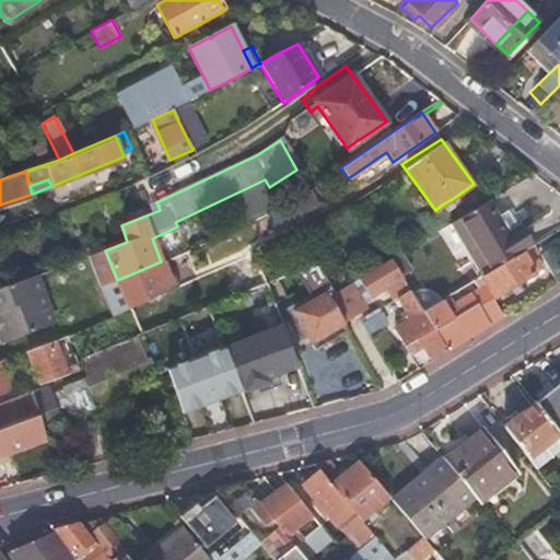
[(307,189),(291,200),(302,216),(322,201),(322,200),(314,201),(307,189)]
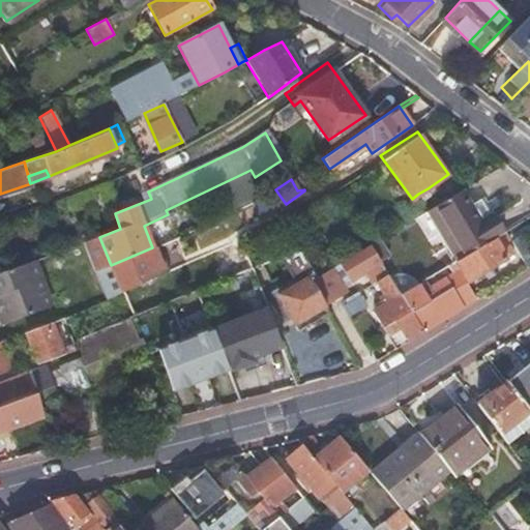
[(431,194),(428,188),(418,194),(422,199),(431,194)]
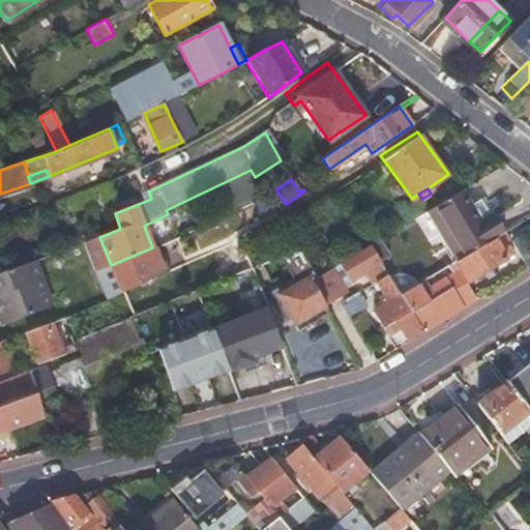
[(287,214),(289,214),(275,189),(240,207),(252,232),(287,214)]
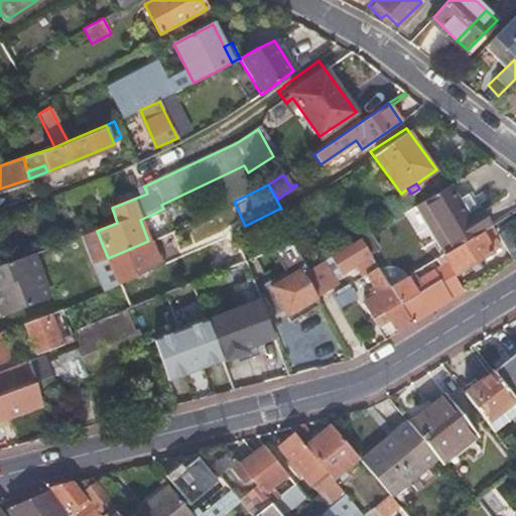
[(415,206),(444,254),(452,249),(489,227),(479,209),(466,216),(447,185),(422,201),(415,206)]
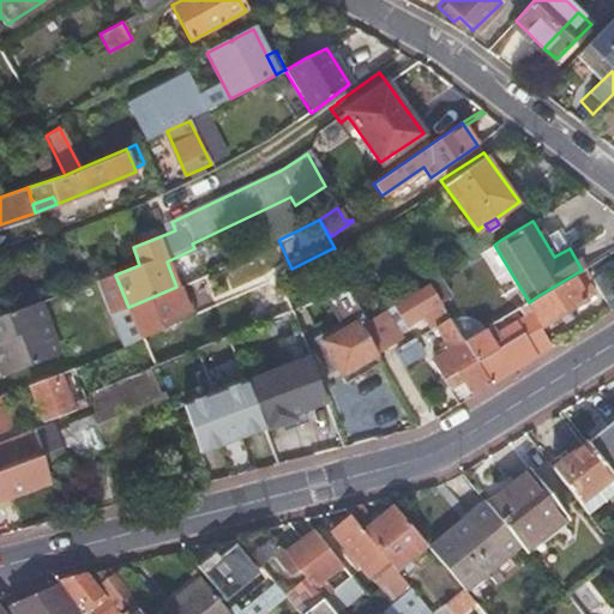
[(591,278),(611,311),(613,308),(613,276),(609,268),(591,278)]
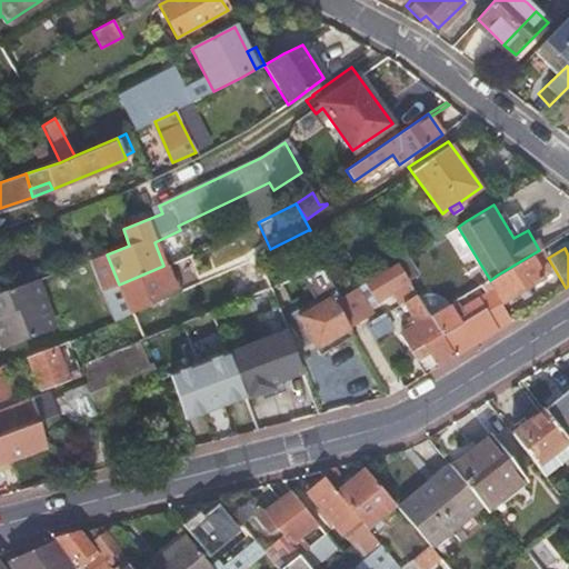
[(490,280),(488,280),(501,301),(550,272),(542,260),(546,259),(540,249),(539,250),(498,275),(490,280)]
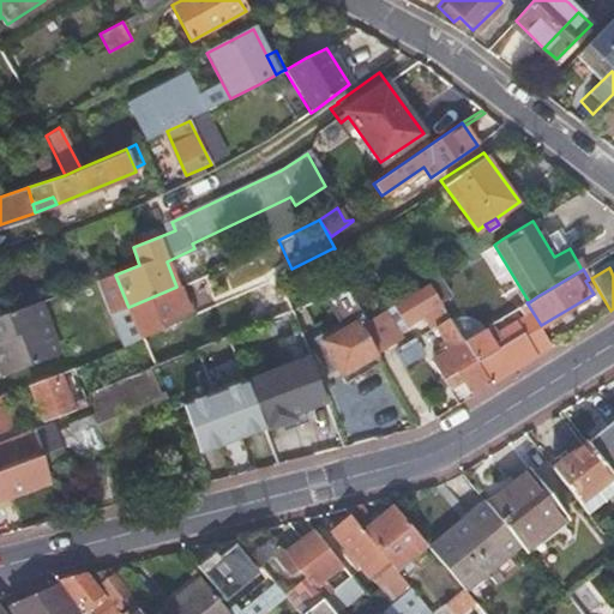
[(115,275),(96,283),(108,315),(128,307),(115,275)]
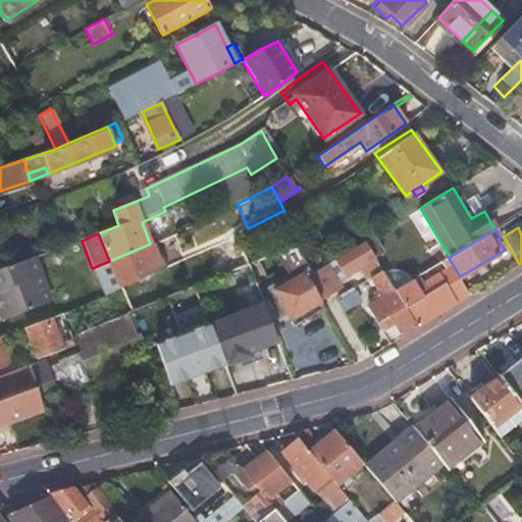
[(374,258),(378,264),(385,260),(372,238),(365,242),(374,258)]
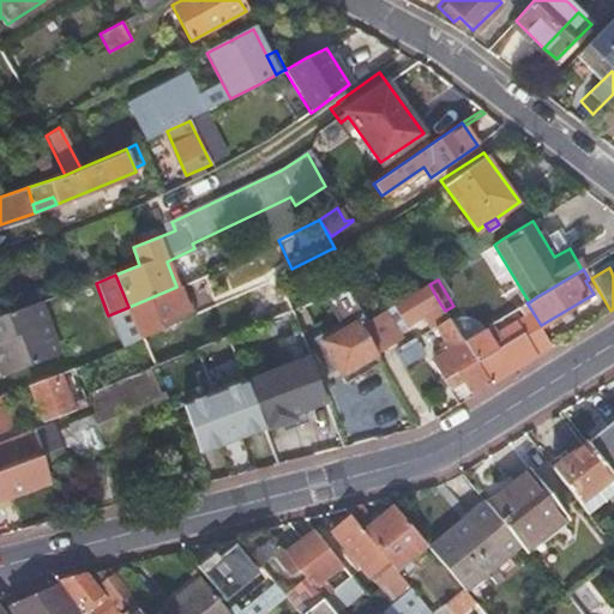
[(163,330),(197,314),(184,284),(179,286),(188,311),(160,323),(163,330)]
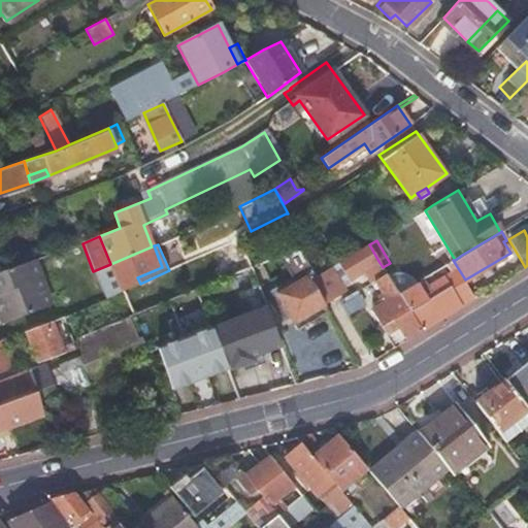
[(370,310),(393,348),(421,331),(408,310),(387,273),(381,277),(378,272),(384,269),(383,267),(378,261),(369,244),(368,244),(316,275),(309,279),(324,304),(336,297),(331,288),(338,284),(334,275),(339,272),(337,269),(343,265),(351,277),(365,268),(376,287),(380,289),(387,300),(370,310)]
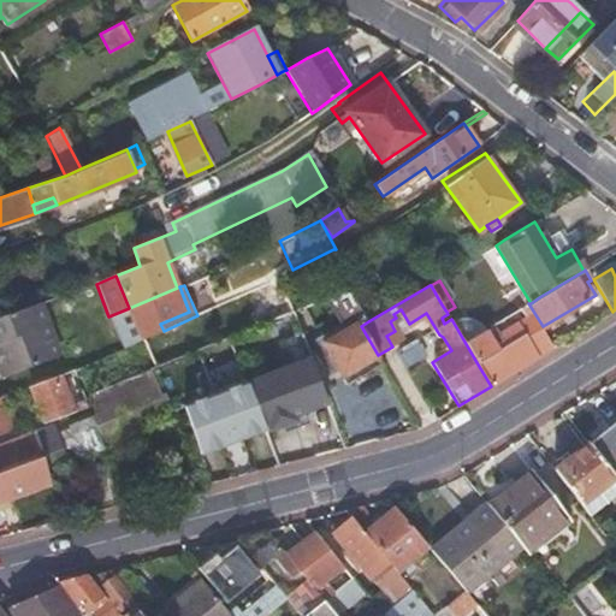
[(116,332),(123,349),(143,339),(164,331),(160,324),(189,312),(179,286),(177,288),(129,308),(135,324),(116,332)]
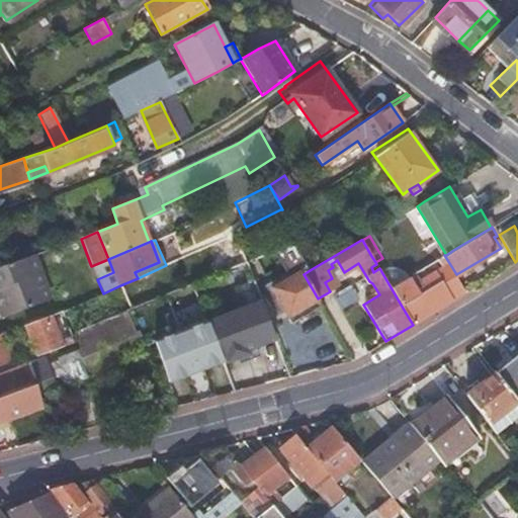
[(293,243),(268,253),(280,272),(303,259),(293,243)]
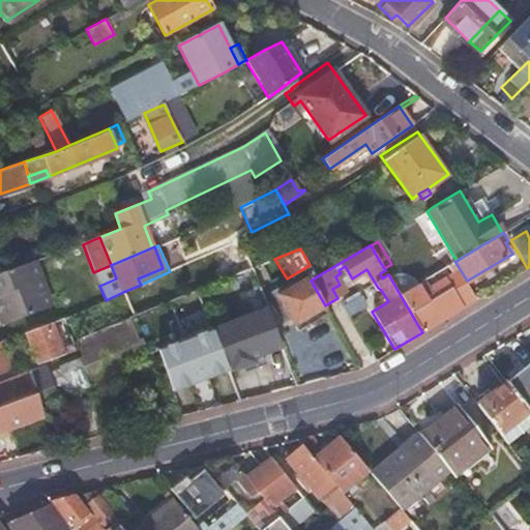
[(246,269),(261,295),(264,293),(276,295),(308,276),(311,281),(317,276),(310,265),(287,278),(274,259),(246,269)]
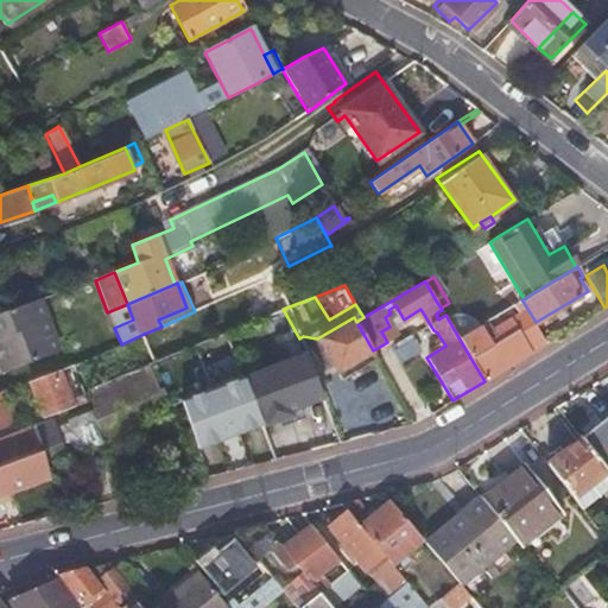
[(470,358),(485,381),(546,343),(520,301),(505,310),(510,320),(491,330),(498,341),(470,358)]
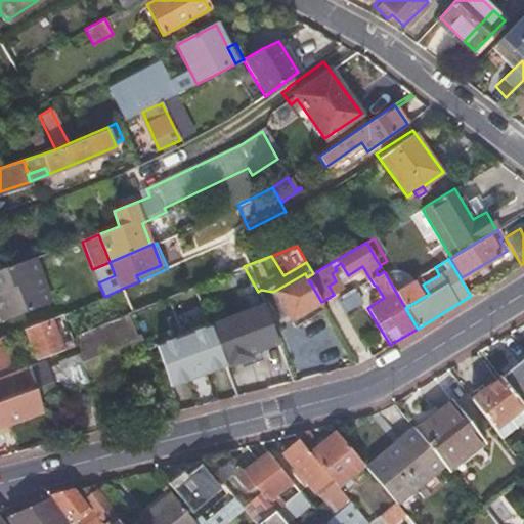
[(34,260),(0,272),(0,297),(2,303),(0,304),(0,308),(5,322),(50,305),(34,260)]
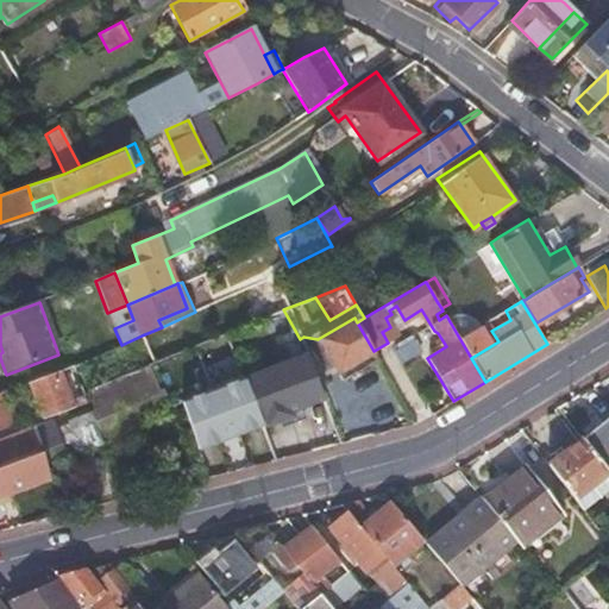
[(326,351),(343,380),(360,369),(377,358),(374,351),(357,322),(355,318),(318,339),(320,341),(326,351)]
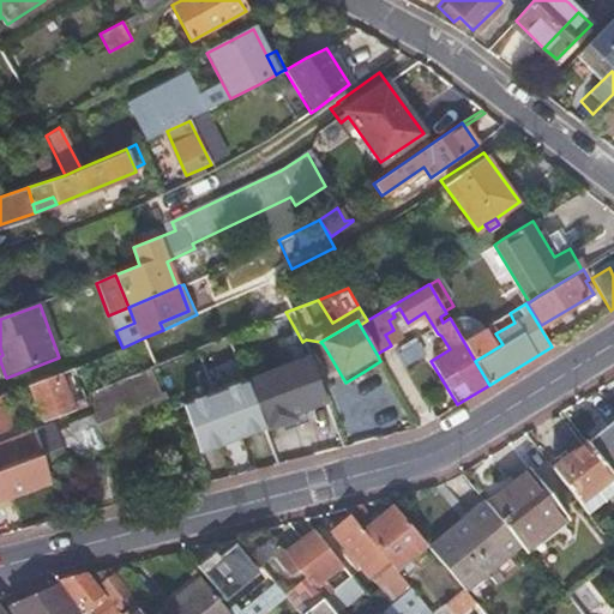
[(321,359),(329,354),(323,344),(315,349),(321,359)]
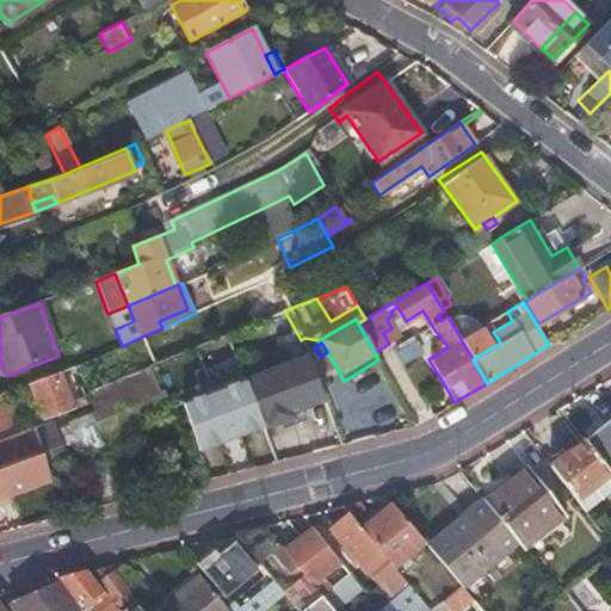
[(147,366),(87,390),(94,411),(90,412),(91,413),(100,438),(122,430),(139,424),(139,423),(166,412),(147,366)]
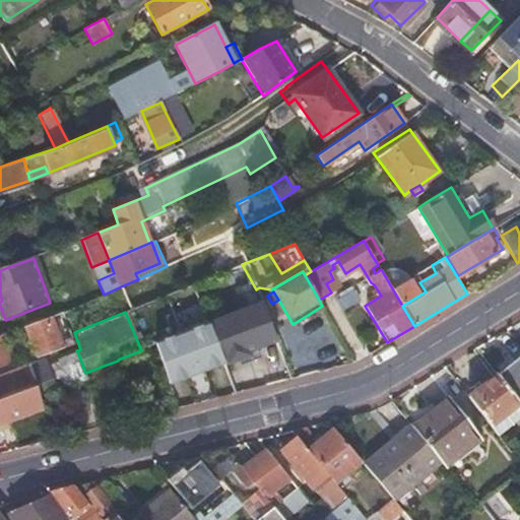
[(316,329),(308,315),(293,324),(301,338),(316,329)]
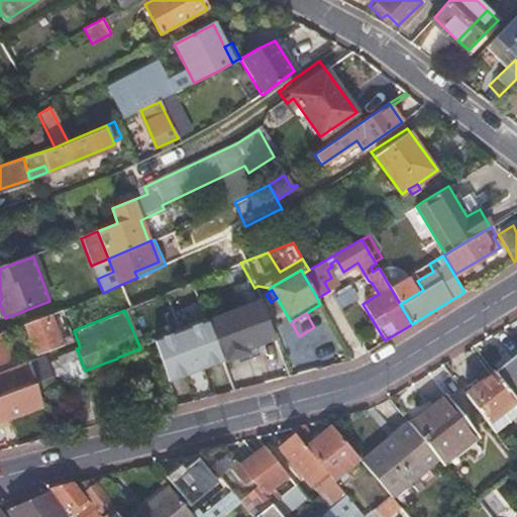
[(24,324),(36,355),(62,346),(49,315),(24,324)]
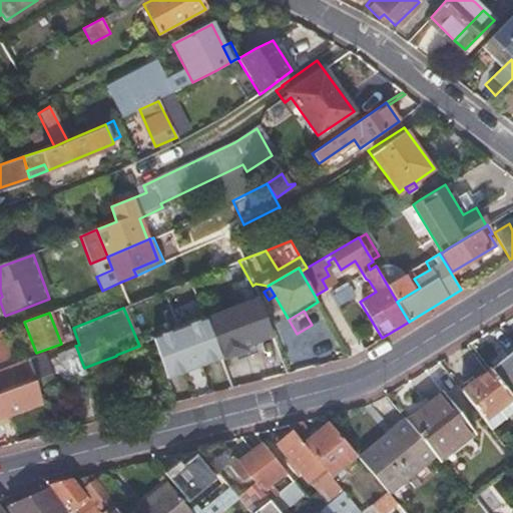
[(174,335),(186,364),(221,351),(210,321),(174,335)]
